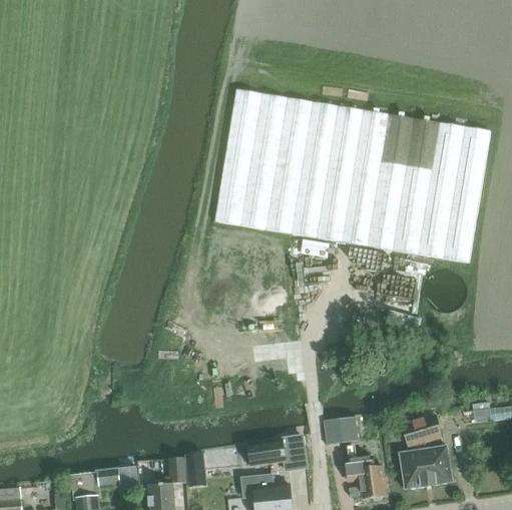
[(214,220),(468,262),(489,130),(235,88),(214,220)]
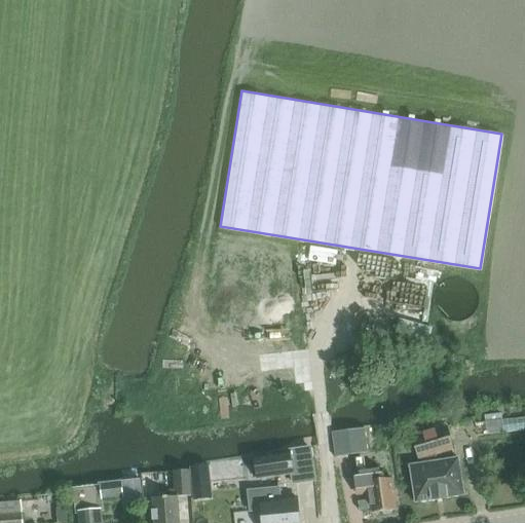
[(472,290),(472,289),(471,282),(466,276),(461,271),(454,269),(447,270),(440,273),(436,279),(434,283),(433,287),(434,294),(436,299),(438,302),(441,304),(444,306),(451,308),(459,307),(462,305),(466,302),(471,296),(472,290)]
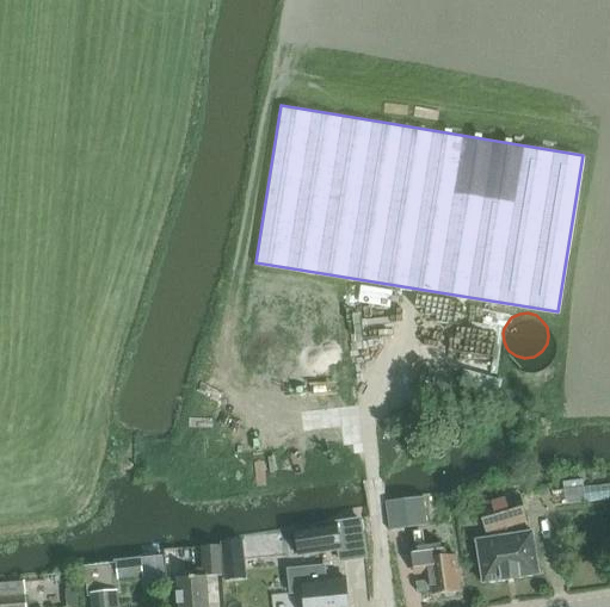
[(501,378),(463,367),(460,383),(497,394),(501,378)]
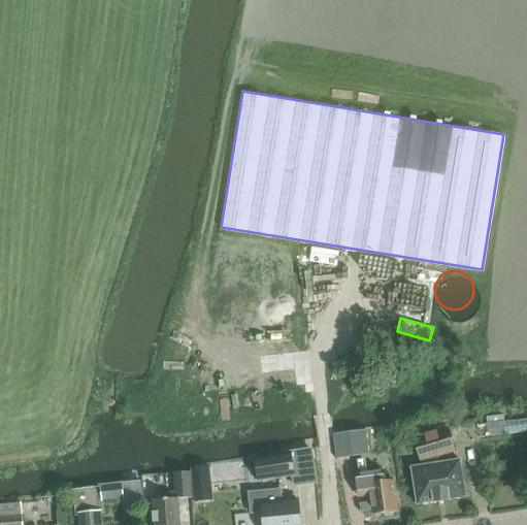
[(366,427),(333,431),(336,456),(367,453),(369,453),(366,427)]
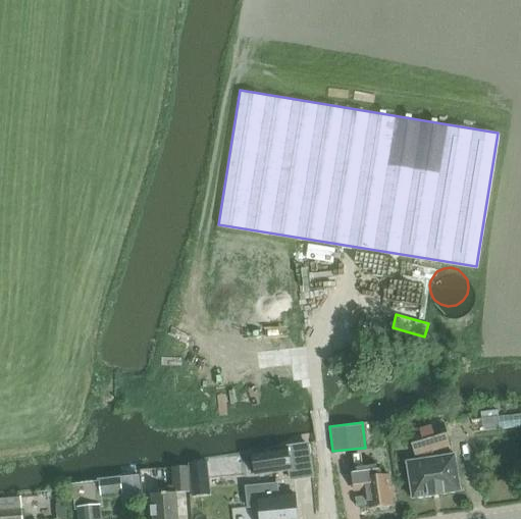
[(460,488),(454,453),(431,456),(430,451),(449,445),(441,422),(409,433),(416,455),(419,454),(420,458),(407,460),(412,496),(460,488)]
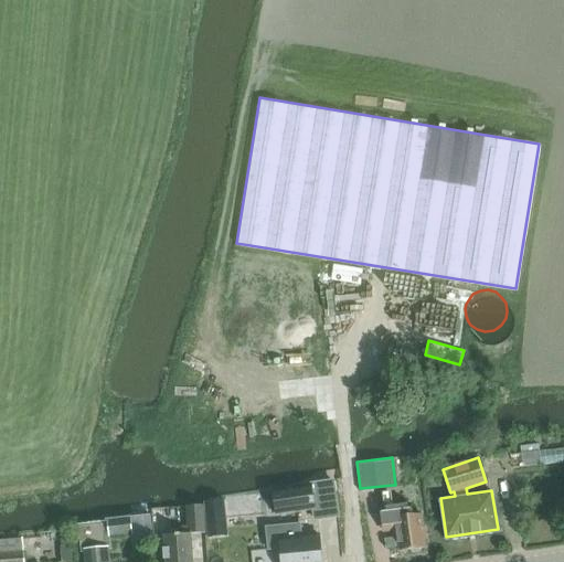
[(340,478),(272,489),(275,511),(320,505),(322,515),(346,511),(343,500),(340,478)]
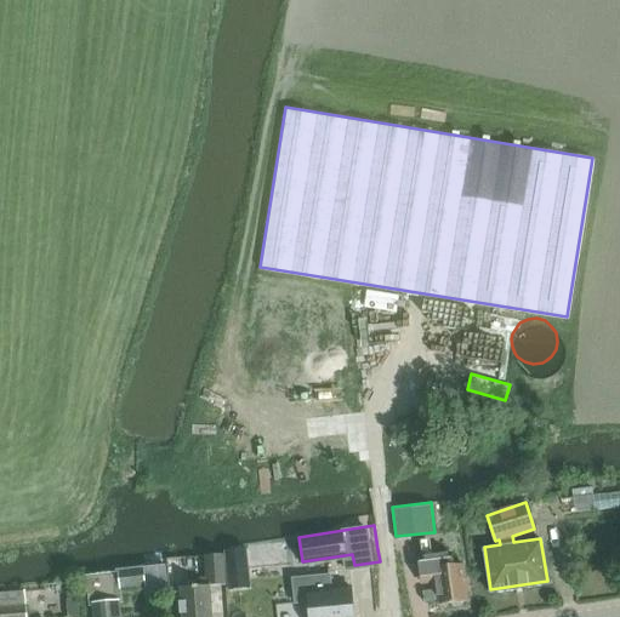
[(422,554),(417,555),(421,581),(432,580),(433,588),(433,589),(437,589),(438,596),(438,603),(450,600),(454,604),(461,603),(464,599),(467,598),(464,563),(453,564),(451,550),(431,553),(422,554)]
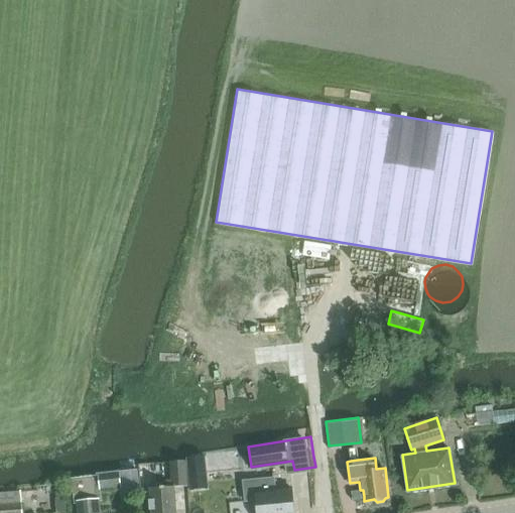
[(163,487),(171,486),(184,485),(181,460),(168,461),(170,479),(162,480),(163,487)]
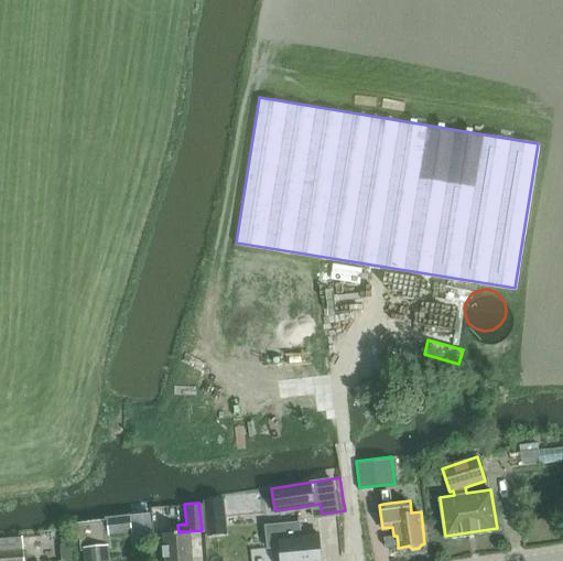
[(149,513),(130,515),(131,530),(132,541),(152,538),(149,513)]
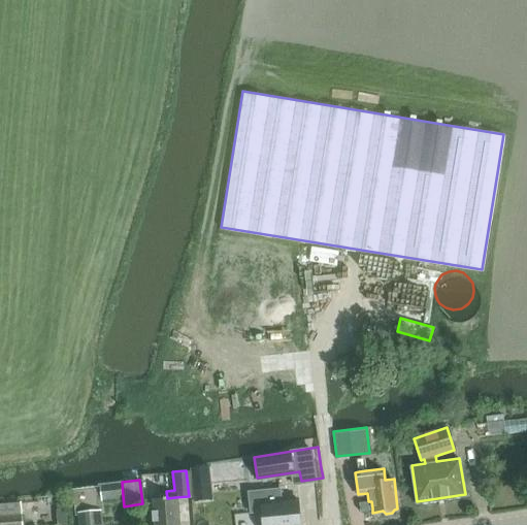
[(212,498),(210,481),(192,482),(194,499),(212,498)]
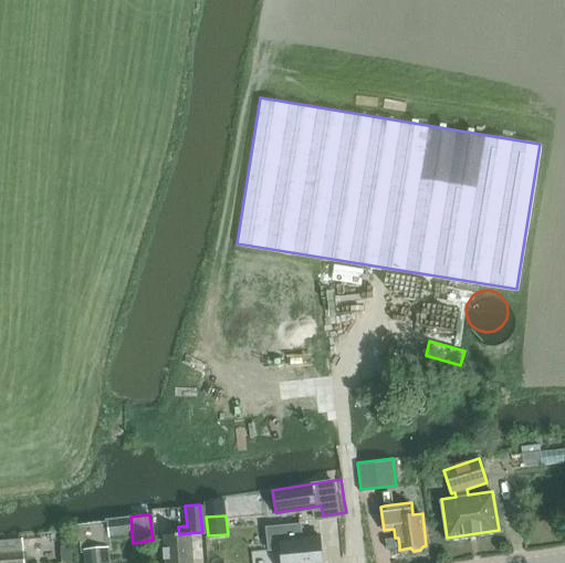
[(85,551),(86,562),(111,562),(110,546),(111,546),(110,535),(132,532),(131,517),(79,523),(81,551),(85,551)]
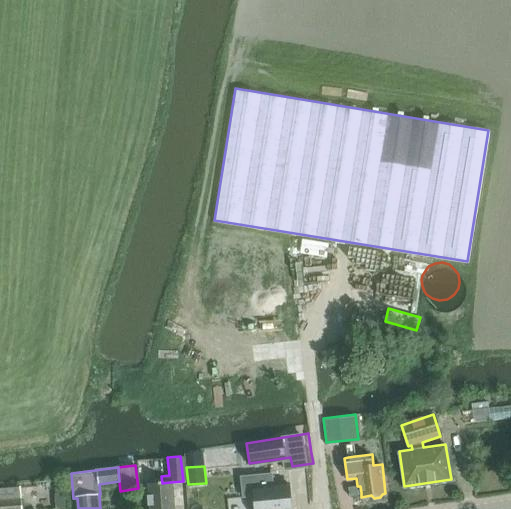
[(271,473),(242,476),(243,495),(253,494),(254,508),(291,508),(289,482),(272,484),(271,473)]
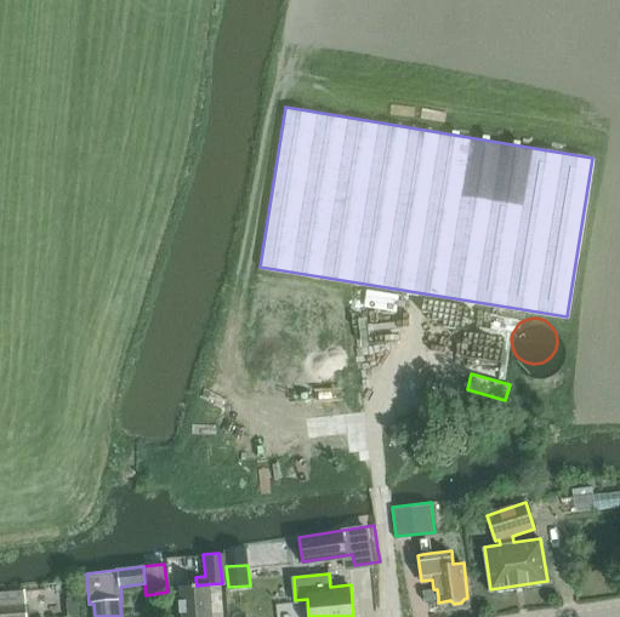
[(79,596),(78,582),(68,583),(69,596),(79,596)]
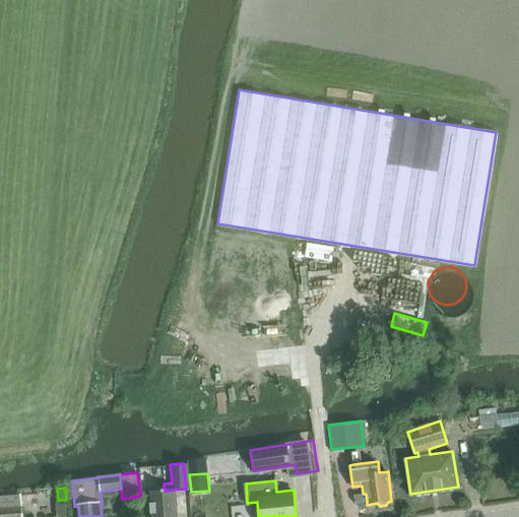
[(175,516),(173,490),(165,491),(150,492),(152,516),(175,516)]
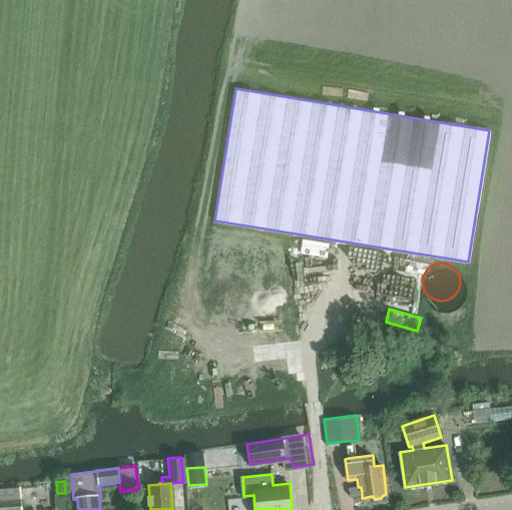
[(20,509),(18,486),(0,488),(0,509),(20,509)]
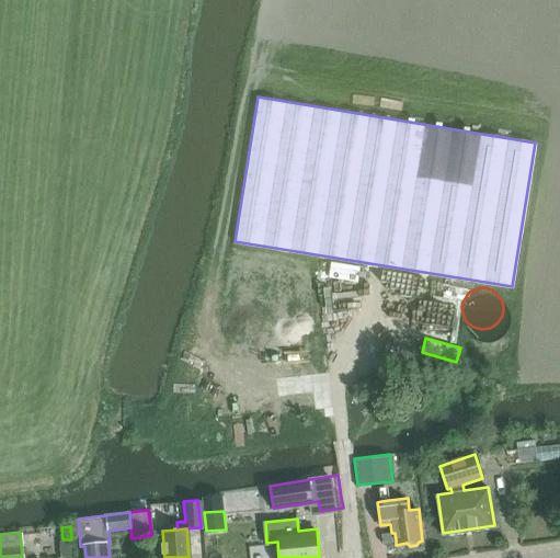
[(391,532),(381,533),(383,542),(396,539),(395,533),(393,533),(391,533),(391,532)]
